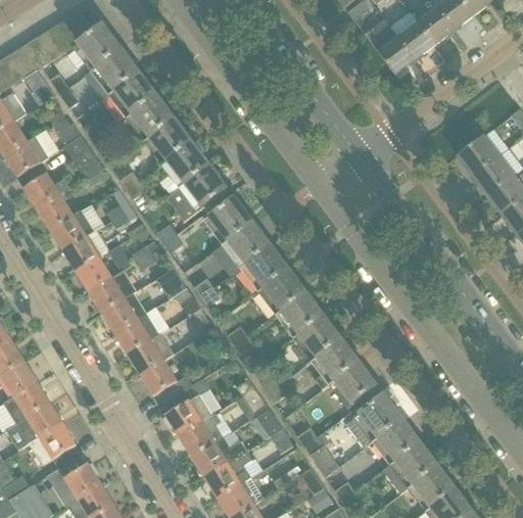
[(360,0),(347,10),(353,18),(362,12),(369,7),(370,6),(365,0),(360,0)]
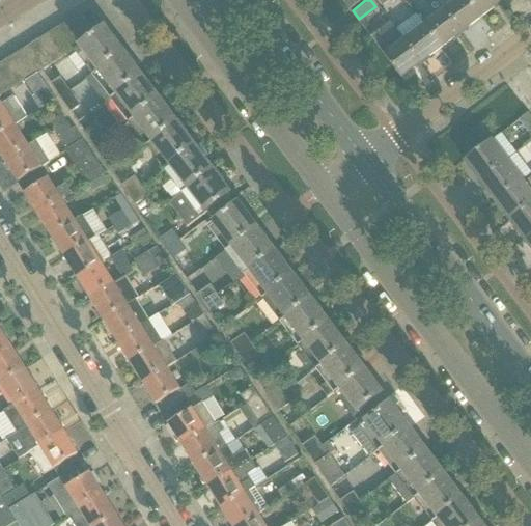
[(453,0),(444,7),(460,29),(480,15),(470,0),(453,0)]
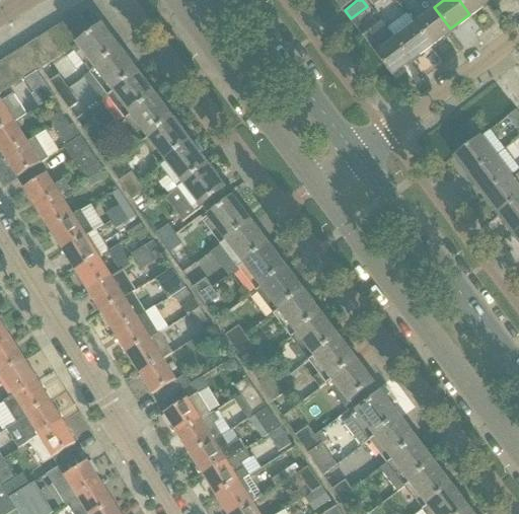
[(459,0),(469,14),(489,0),(459,0)]
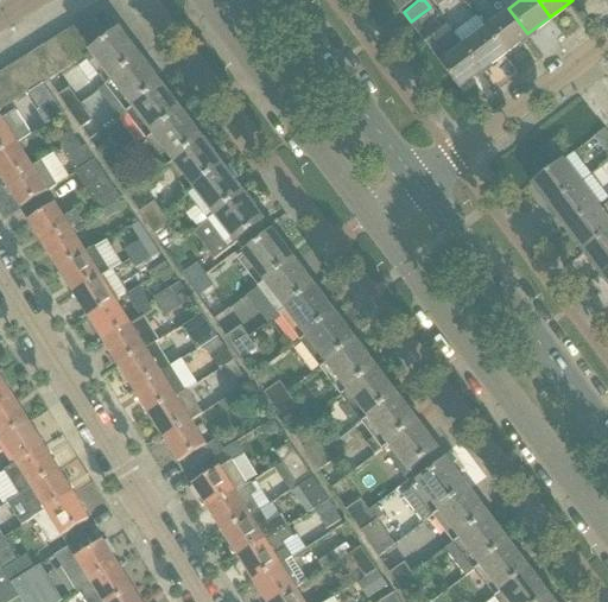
[(508,8),(486,25),(505,51),(527,33),(508,8)]
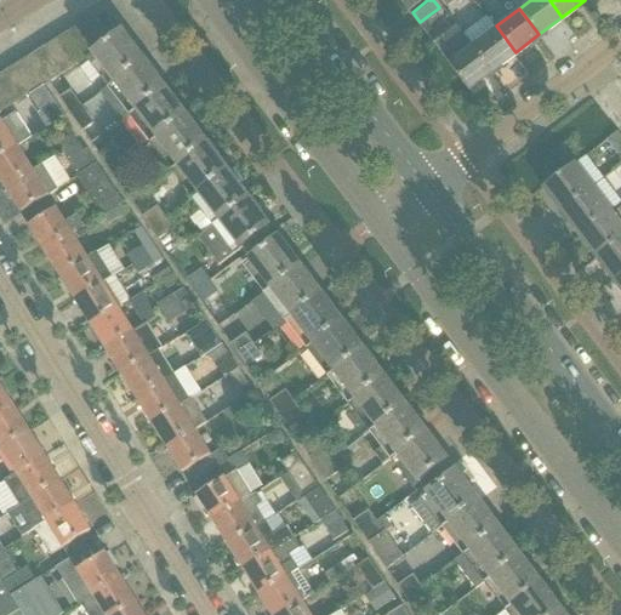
[(69,28),(87,55),(98,46),(98,45),(83,20),(69,28)]
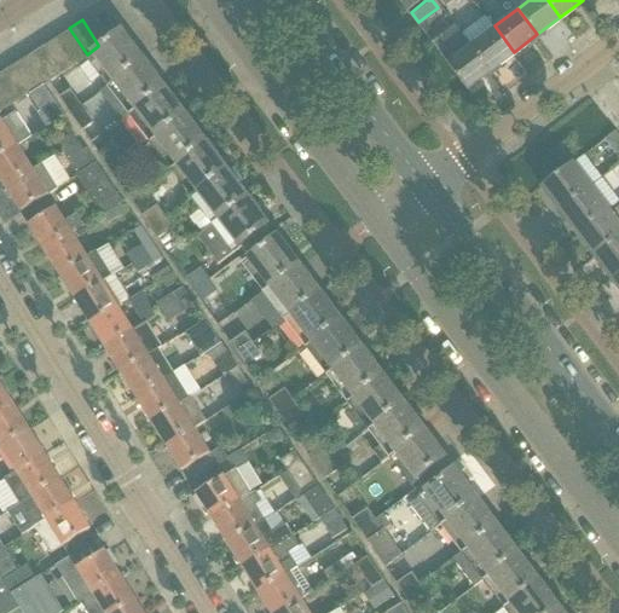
[(495,25),(472,44),(491,69),(514,52),(495,25)]
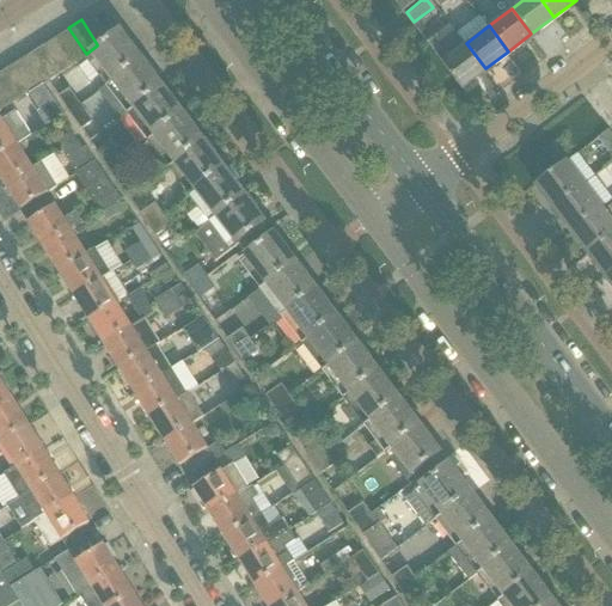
[(84,53),(85,55),(86,54),(68,28),(56,35),(73,60),(84,53)]
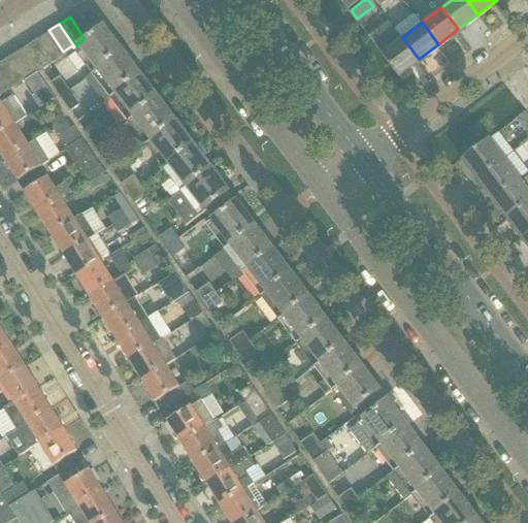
[(73,47),(91,70),(121,48),(102,24),(84,38),(84,39),(74,46),(73,47)]
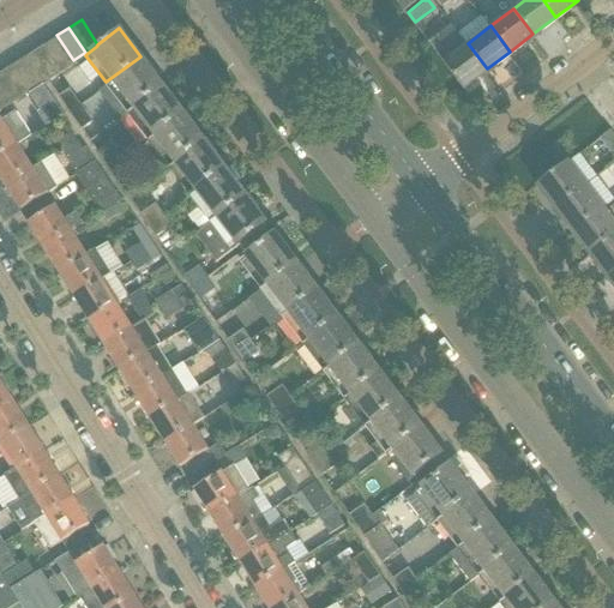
[(459,32),(435,50),(444,61),(463,86),(487,68),(468,43),(459,32)]
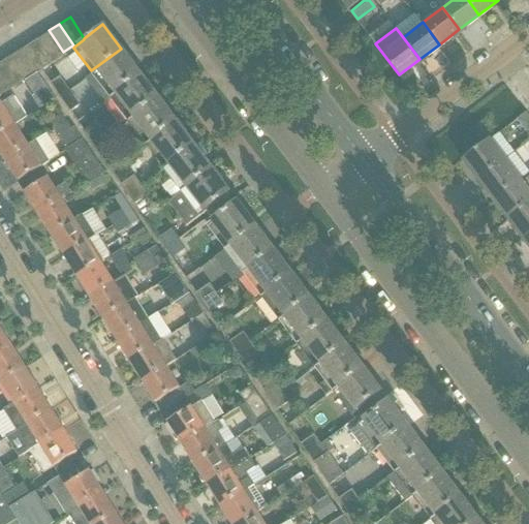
[(52,59),(63,52),(49,30),(38,36),(52,59)]
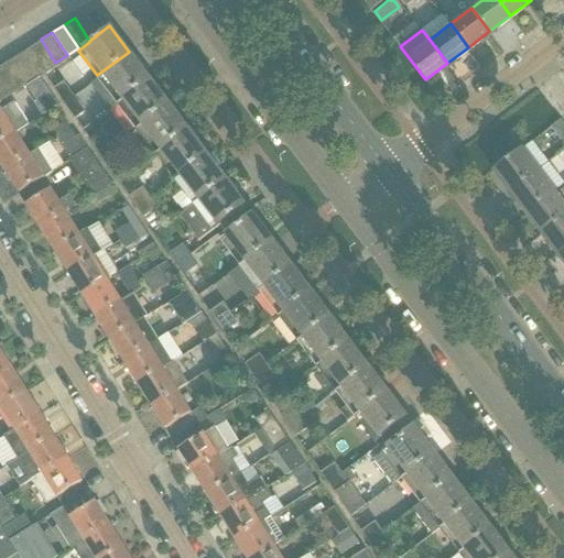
[(44,69),(55,63),(41,39),(30,46),(44,69)]
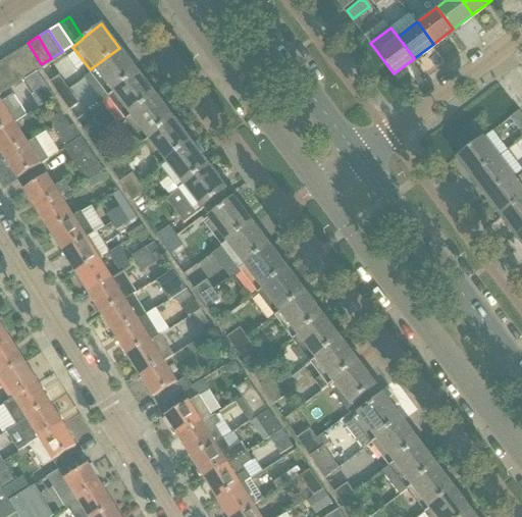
[(22,46),(11,53),(25,74),(36,68),(22,46)]
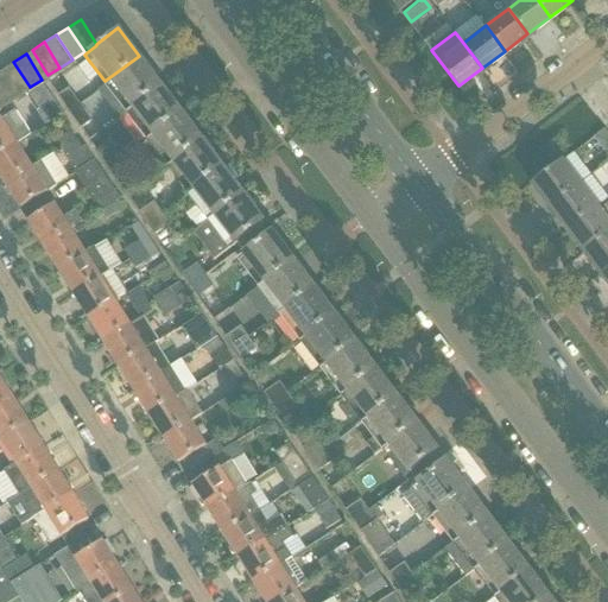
[(105,81),(99,87),(119,114),(126,108),(160,83),(139,56),(105,81)]
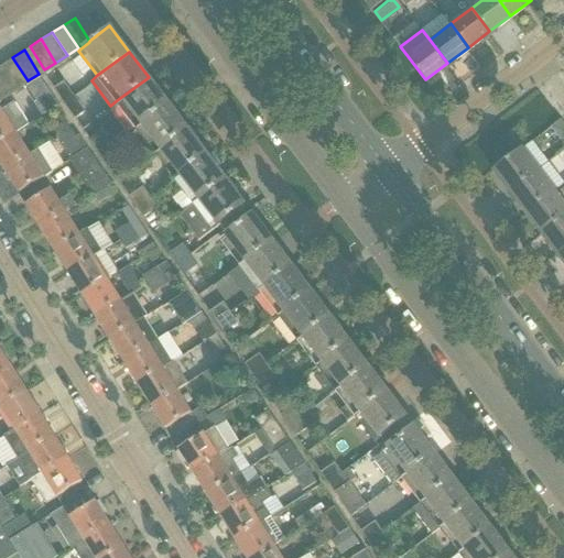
[(12,57),(1,64),(17,88),(28,80),(12,57)]
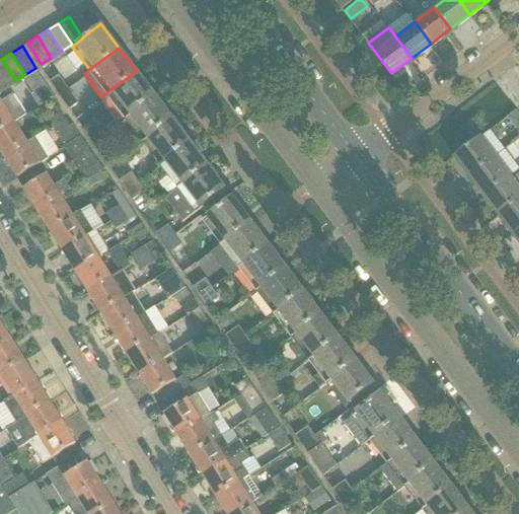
[(1,59),(0,59),(0,80),(4,87),(15,81),(1,59)]
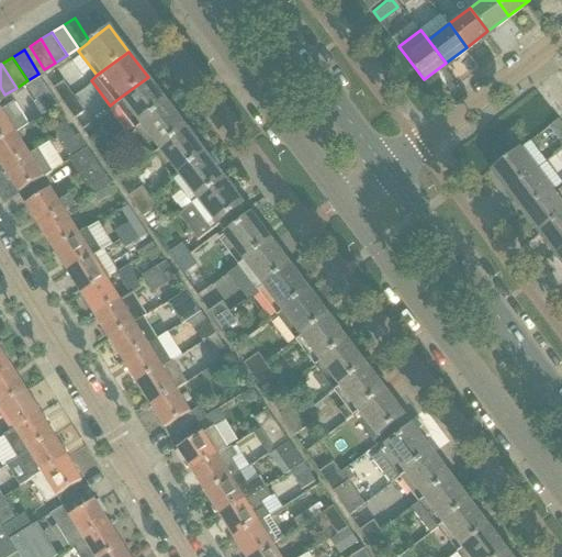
[(64,77),(54,85),(65,100),(75,92),(64,77)]
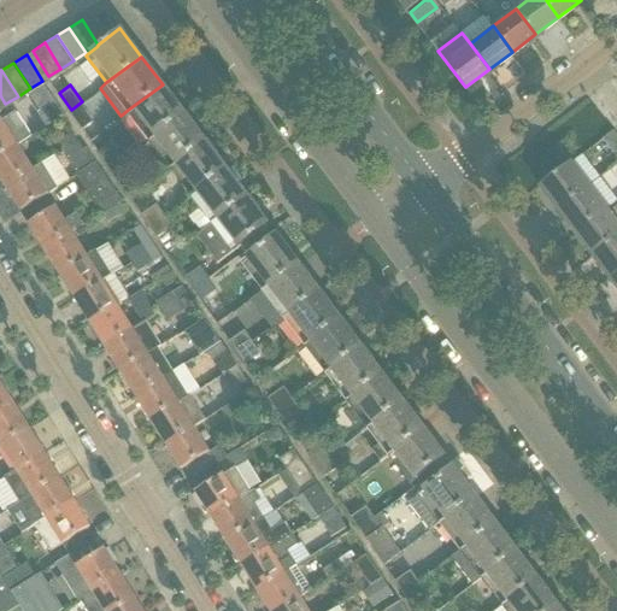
[(128,110),(148,137),(183,111),(163,84),(128,110)]
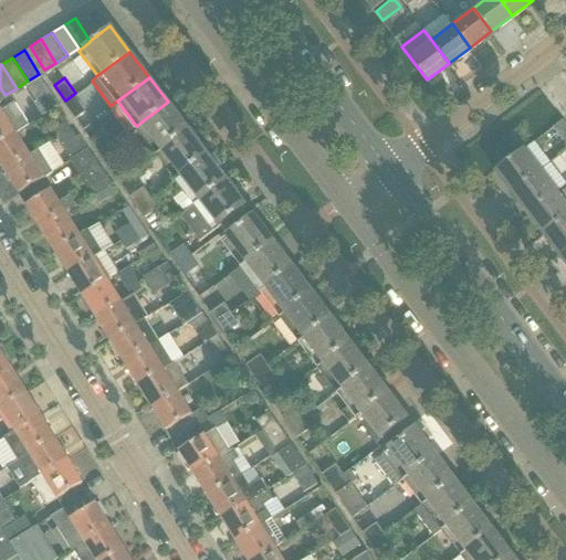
[(49,91),(34,99),(42,112),(56,103),(59,102),(51,91),(49,91)]
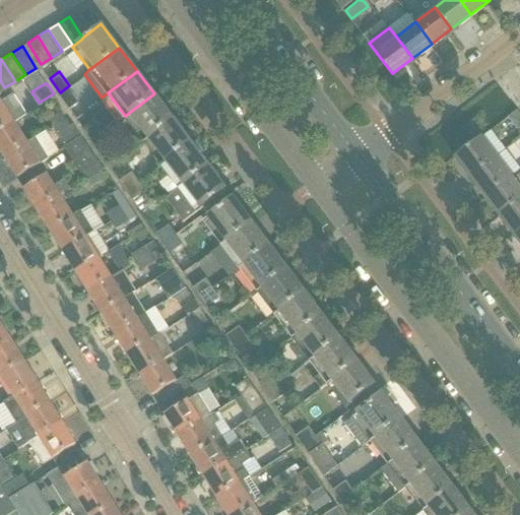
[(69,85),(60,92),(69,106),(79,100),(69,85)]
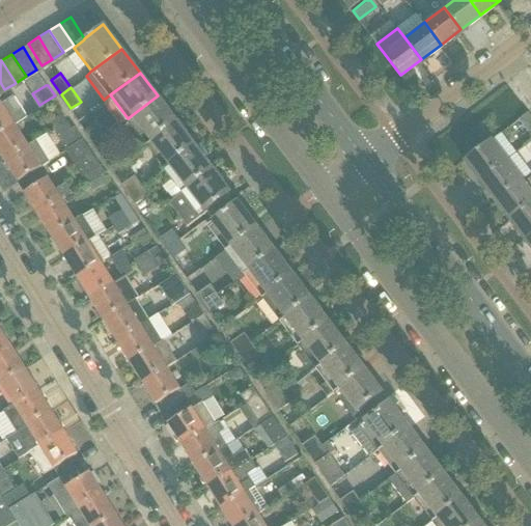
[(0,101),(0,131),(15,122),(25,115),(12,94),(0,101)]
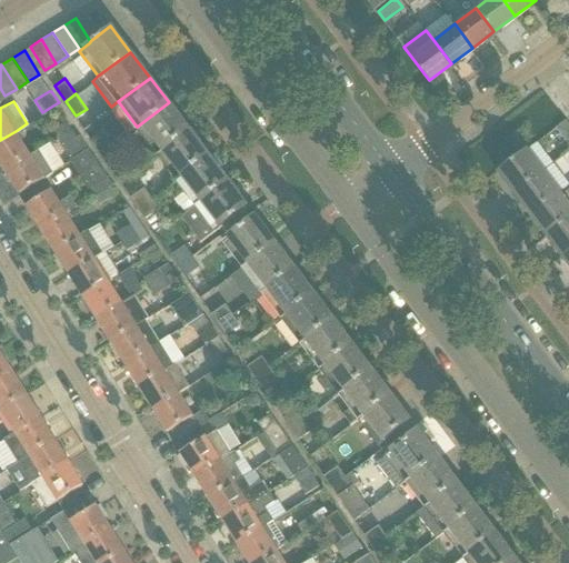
[(137,127),(157,152),(188,128),(169,102),(137,127)]
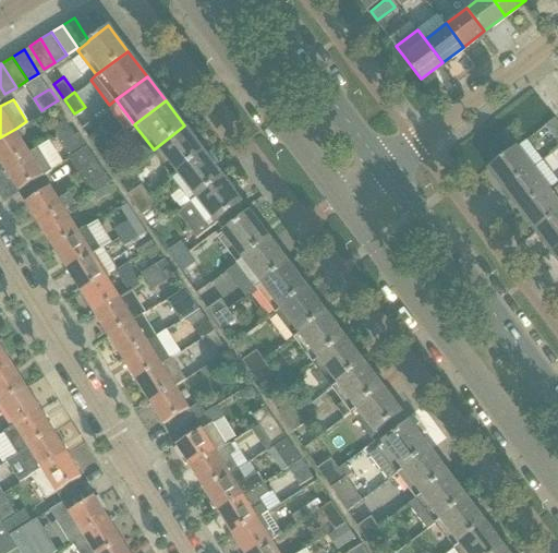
[(546,121),(545,122),(557,139),(557,119),(555,115),(546,121)]
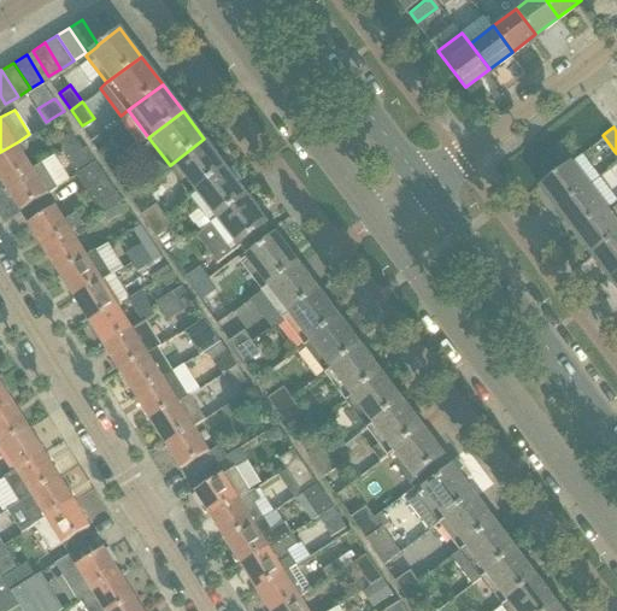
[(57,137),(64,147),(78,139),(71,128),(57,137)]
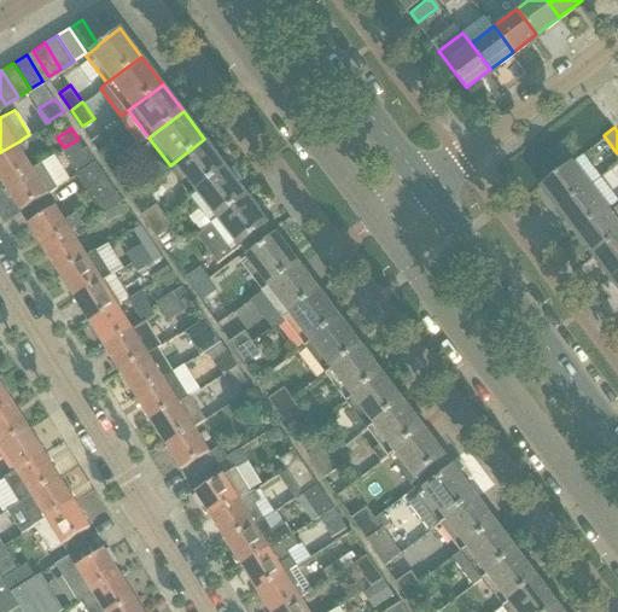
[(79,139),(64,147),(68,155),(82,145),(79,139)]
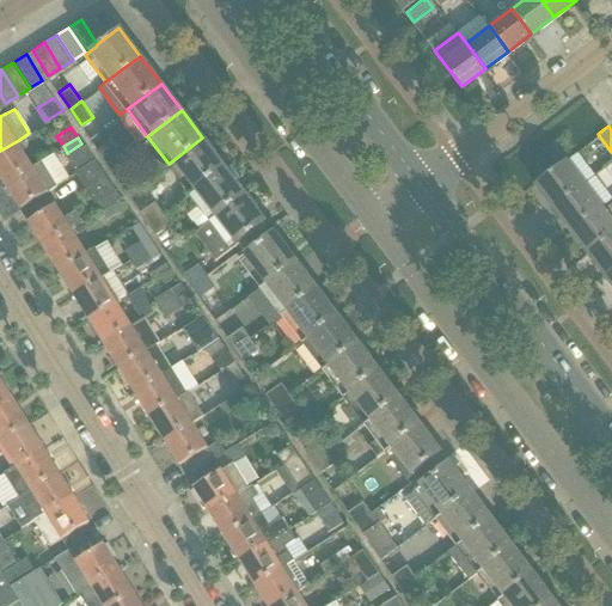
[(169,164),(189,191),(224,165),(202,138),(169,164)]
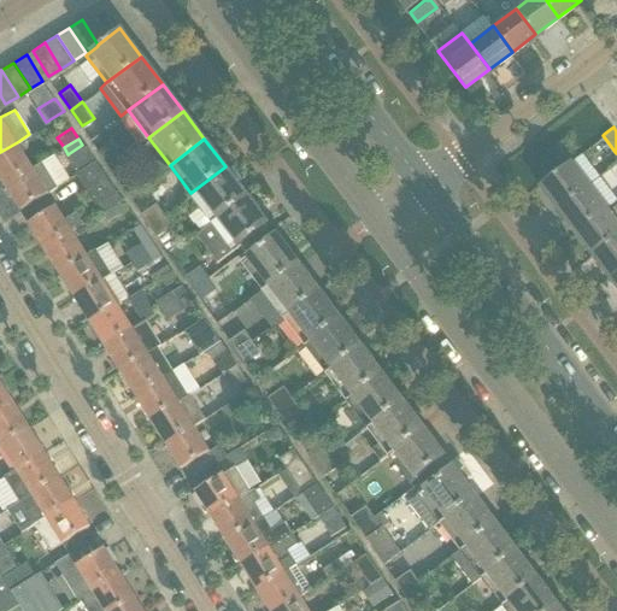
[(0,152),(0,176),(5,184),(33,166),(17,142),(0,152)]
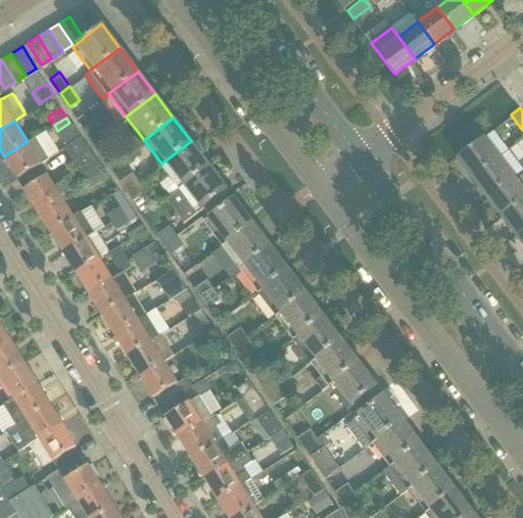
[(93,121),(84,127),(90,137),(100,131),(93,121)]
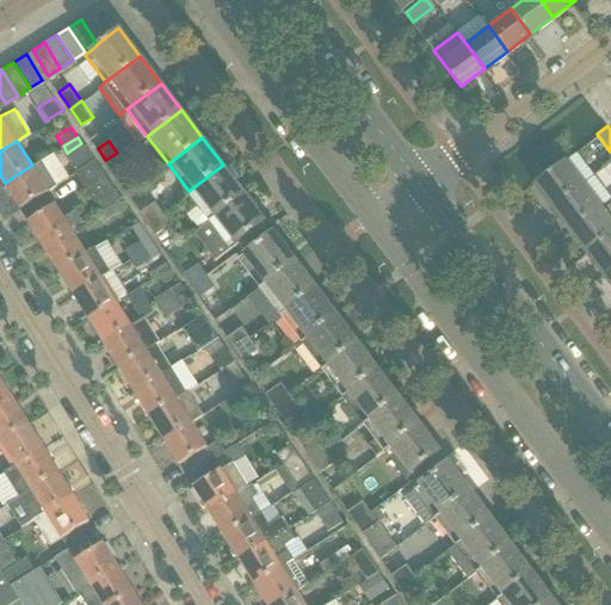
[(76,168),(75,170),(99,208),(116,198),(121,195),(96,158),(76,168)]
